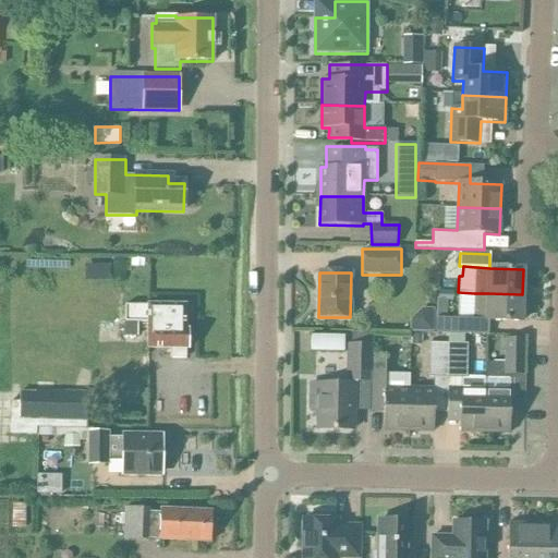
[(521,323),(522,294),(488,293),(474,293),(473,318),(436,317),(436,335),(487,336),(487,322),(521,323)]
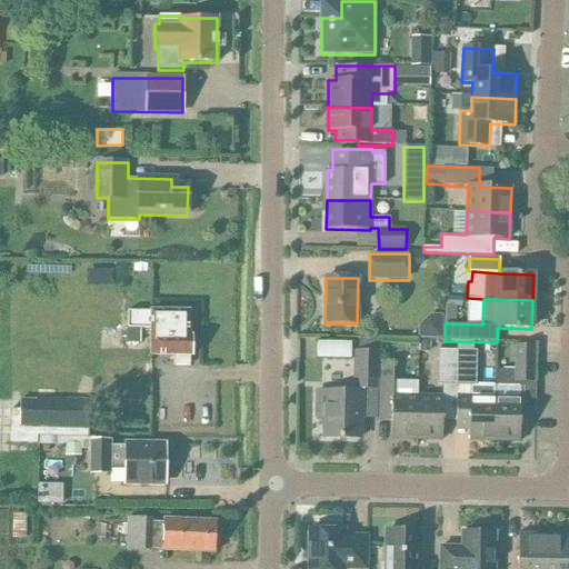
[(128,302),(67,302),(67,333),(98,333),(98,329),(151,329),(151,356),(175,356),(175,366),(190,366),(190,356),(191,356),(191,337),(189,337),(189,312),(151,311),(151,313),(128,313),(128,302)]
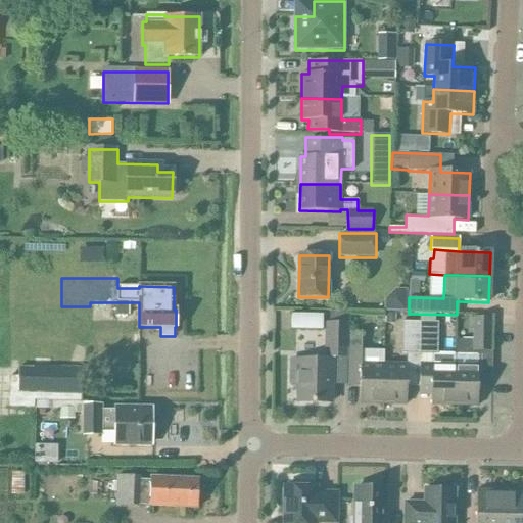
[(324,359),(347,359),(349,340),(348,340),(348,313),(330,313),(330,322),(324,322),(324,359)]
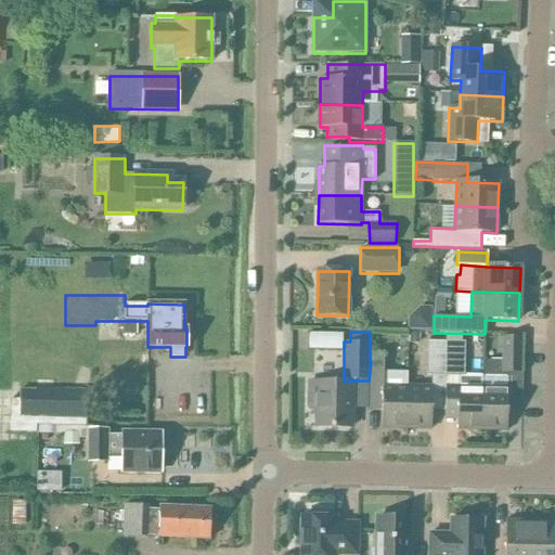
[(503,337),(502,360),(502,373),(520,374),(521,337),(503,337)]
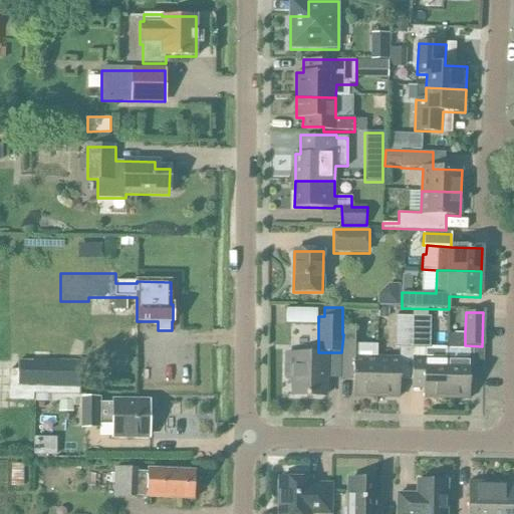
[(413,348),(413,316),(396,316),(395,348),(413,348)]
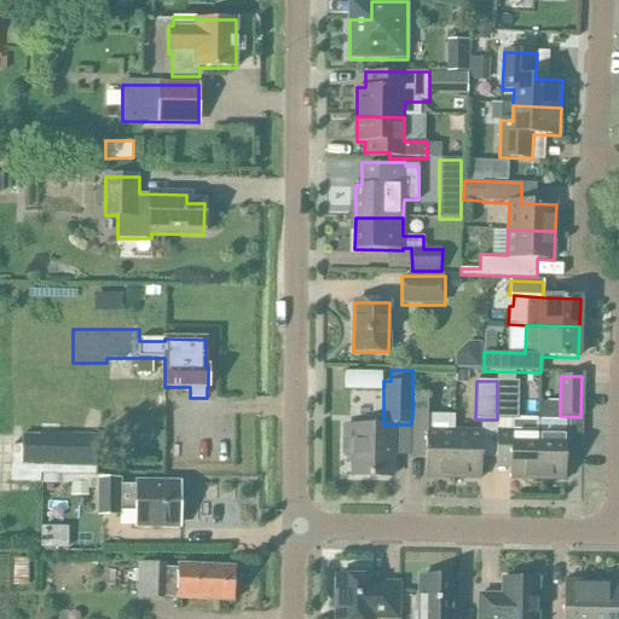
[(509,480),(538,481),(541,418),(539,418),(519,418),(519,382),(508,382),(498,381),(497,381),(497,420),(496,470),(510,470),(509,480)]
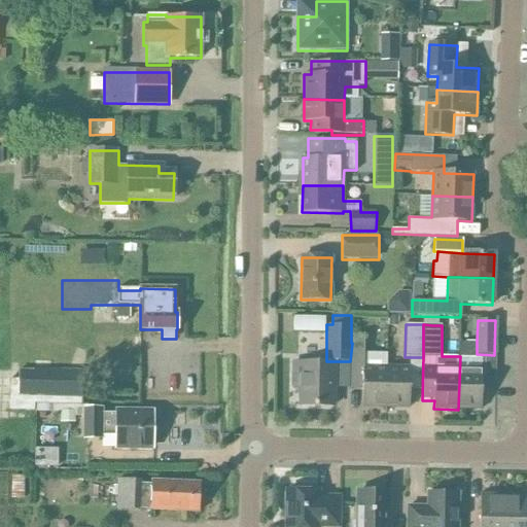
[(460,356),(458,410),(482,410),(483,379),(495,380),(496,355),(494,355),(477,354),(477,342),(460,342),(459,356),(460,356)]
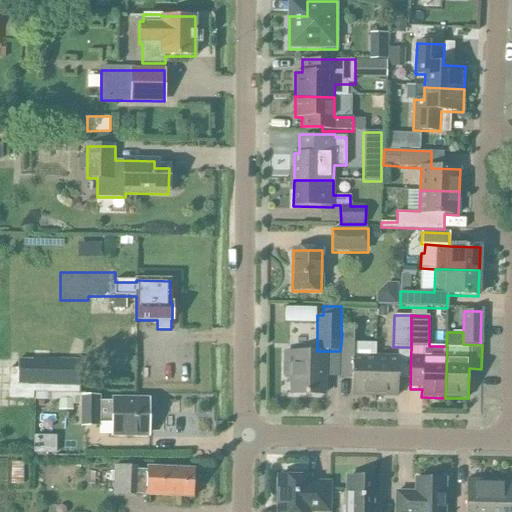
[(352,396),(375,396),(375,357),(376,357),(376,343),(354,343),(354,333),(342,333),(340,351),(340,381),(352,381),(352,396)]
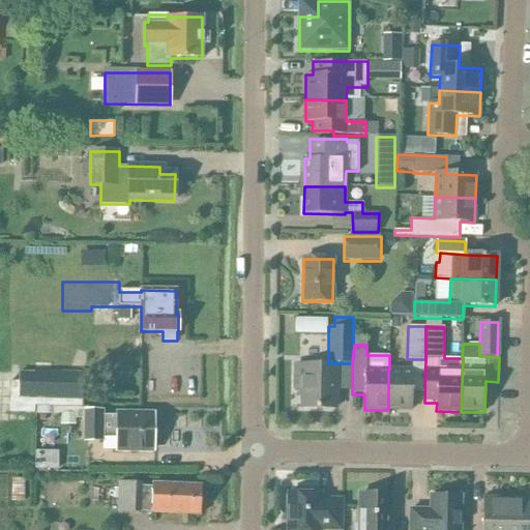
[(303,408),(335,409),(335,365),(296,364),(296,379),(300,379),(303,379),(303,408)]
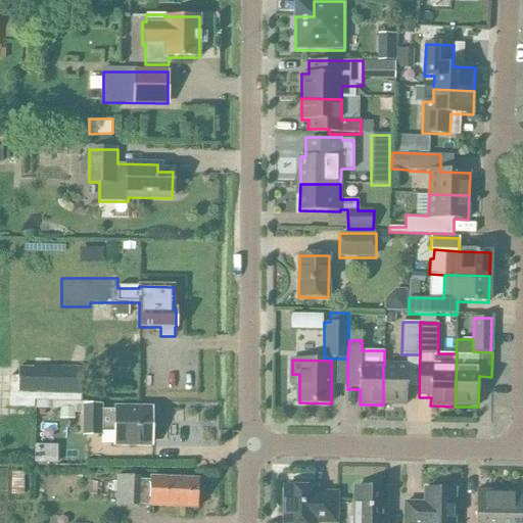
[(383,405),(407,406),(408,365),(384,365),(383,365),(383,405)]
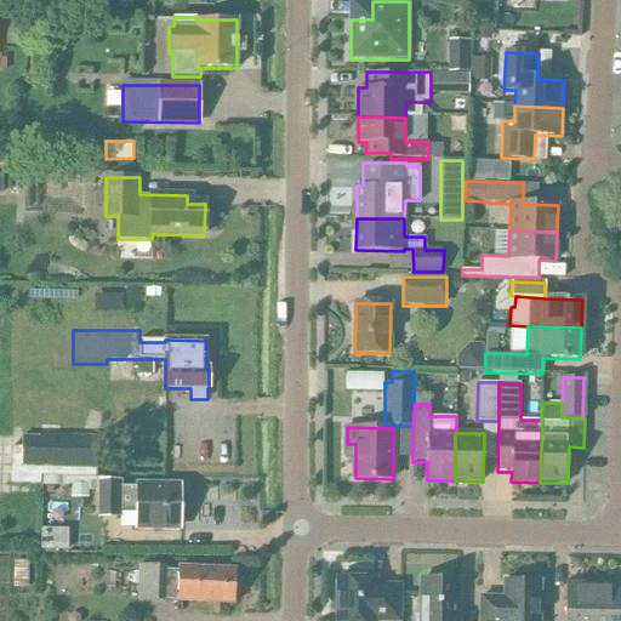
[(12,448),(10,483),(20,484),(39,484),(39,476),(95,478),(96,438),(38,436),(38,438),(23,437),(22,448),(21,448),(12,448)]
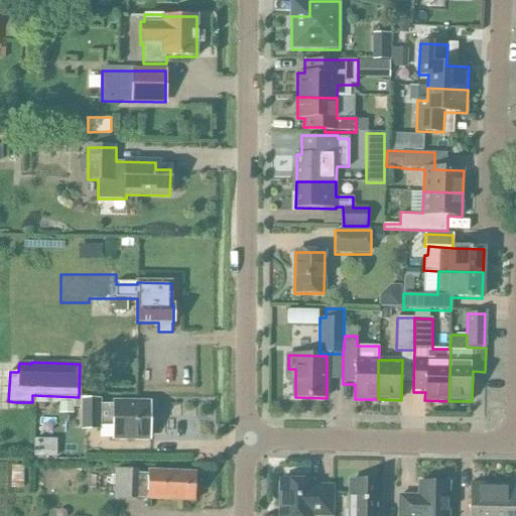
[(114,438),(149,438),(149,404),(114,404),(102,403),(102,400),(83,399),(59,399),(59,404),(59,413),(74,413),(74,409),(82,409),(81,430),(101,431),(101,427),(114,427),(114,438)]
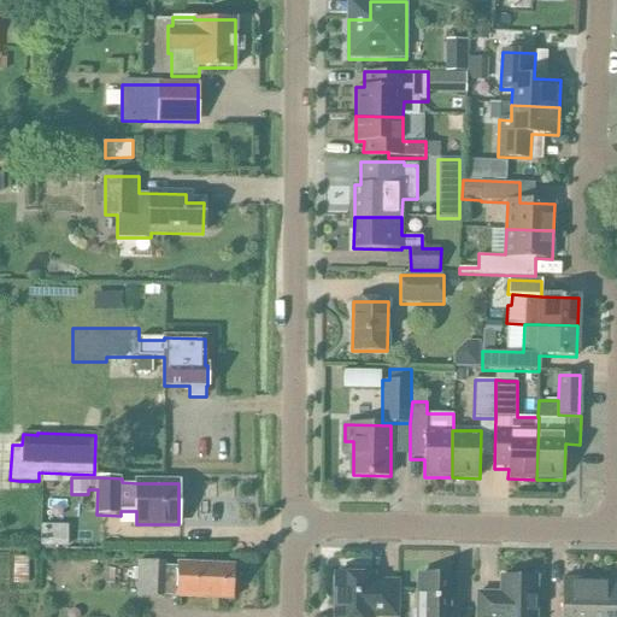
[(175,598),(233,600),(235,566),(177,564),(177,566),(165,565),(165,562),(137,560),(136,598),(163,599),(163,598),(175,598)]
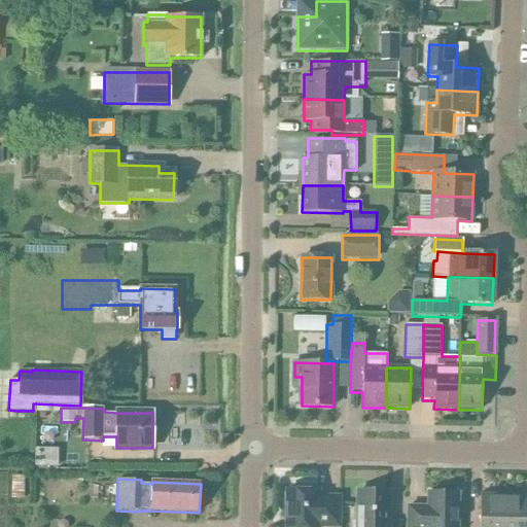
[(382,493),(382,489),(366,488),(366,493),(358,493),(357,523),(353,523),(352,526),(389,526),(390,493),(382,493)]
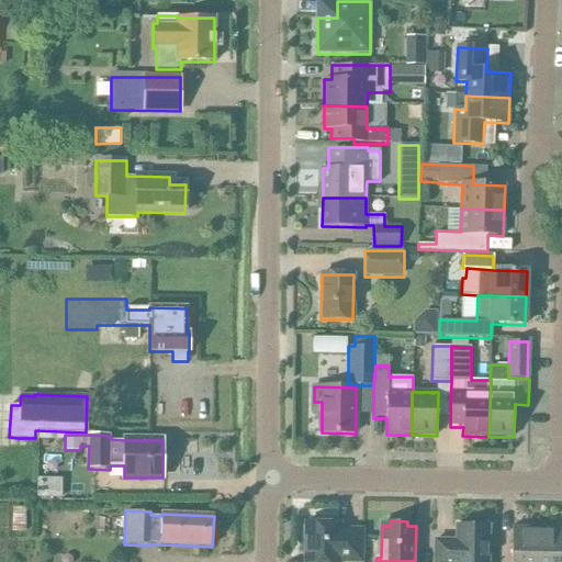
[(340,530),(340,524),(307,524),(307,527),(305,527),(305,541),(307,541),(306,561),(339,561),(340,561),(362,561),(362,530),(340,530)]
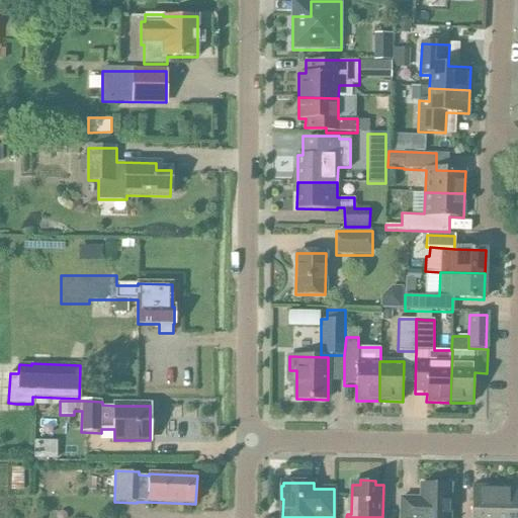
[(450,517),(452,486),(422,485),(421,499),(402,498),(401,517),(450,517)]
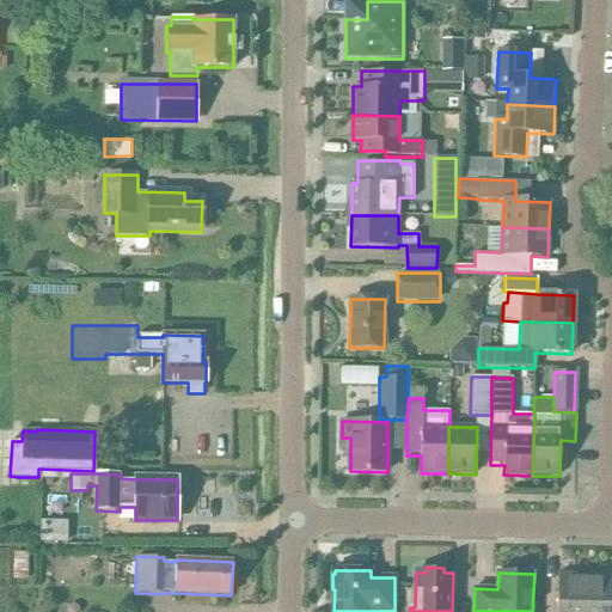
[(585,611),(586,575),(558,575),(558,611),(585,611)]
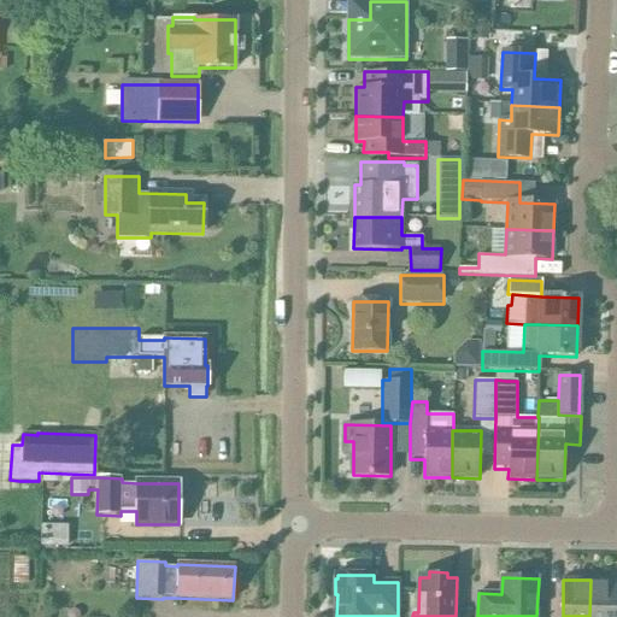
[(616,616),(616,600),(616,580),(591,580),(589,616),(616,616)]
